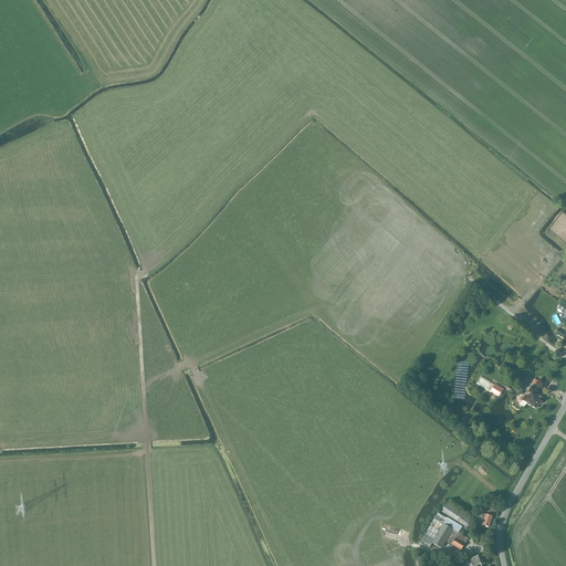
[(491,317),(489,324),(499,327),(506,334),(511,327),(503,322),(491,317)]
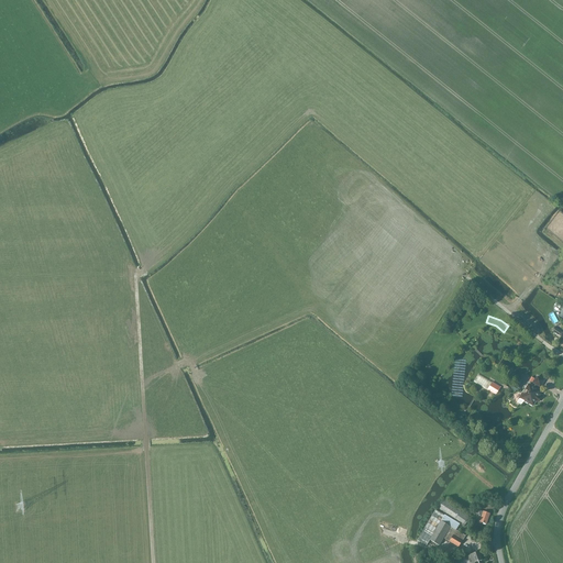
[(478,375),(474,381),(487,389),(492,383),(478,375)]
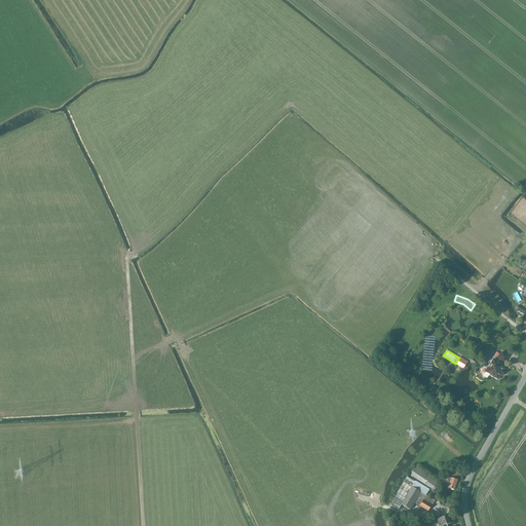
[(504,362),(505,362),(510,357),(502,352),(499,359),(501,360),(499,363),(494,360),(489,369),(487,368),(484,373),(489,376),(490,375),(498,379),(501,376),(502,376),(505,372),(503,371),(506,367),(502,365),(504,362)]
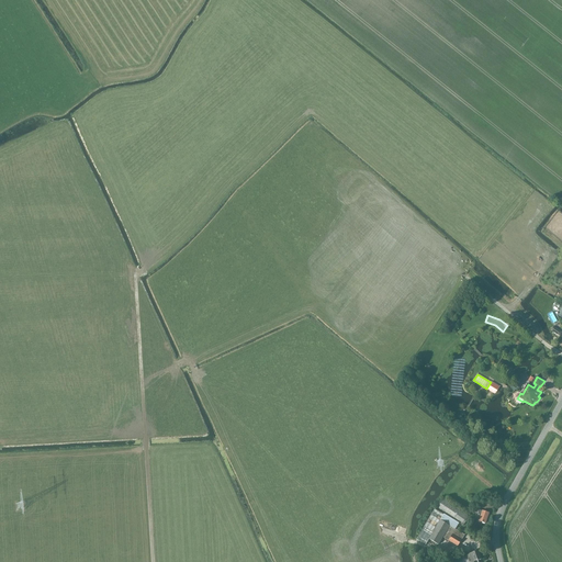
[(486,389),(495,394),(499,388),(491,382),(486,389)]
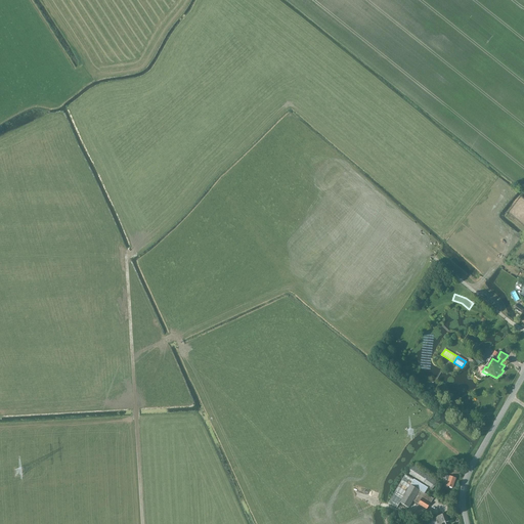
[(428,416),(423,410),(420,413),(425,419),(428,416)]
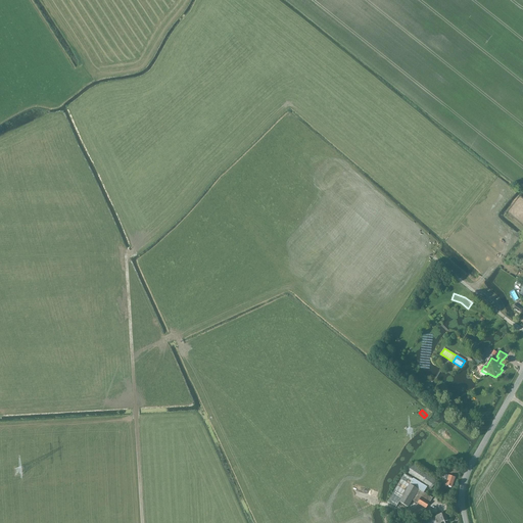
[(437,480),(412,463),(406,472),(431,489),(437,480)]
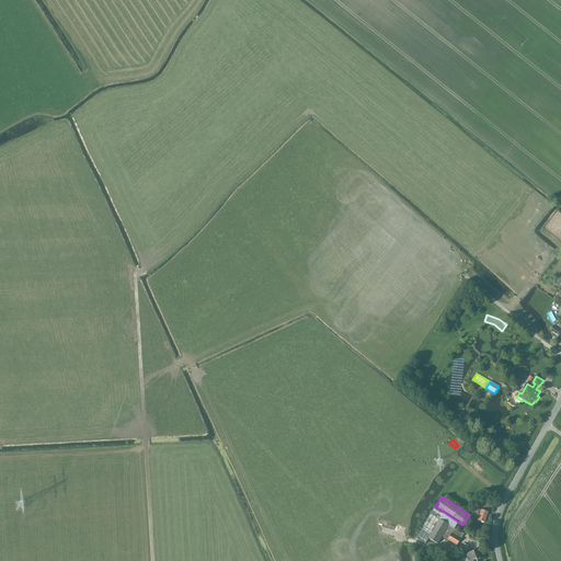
[(428,538),(443,514),(433,508),(415,538),(425,544),(428,538)]
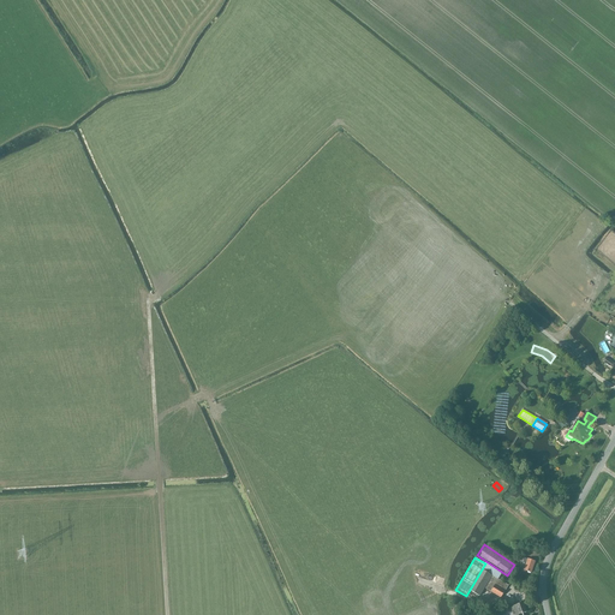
[(526,566),(524,571),(531,573),(535,562),(527,560),(524,559),(523,565),(526,566)]
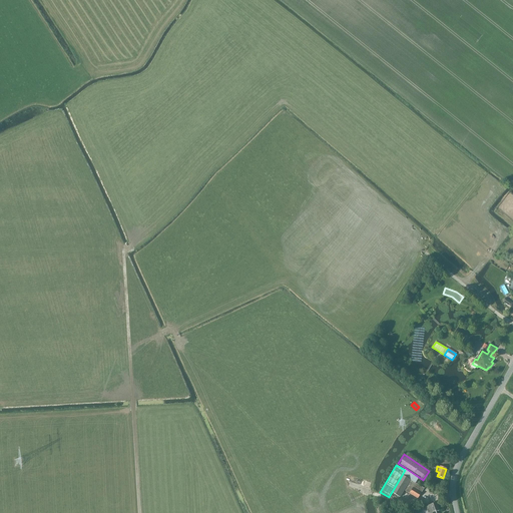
[(405,470),(392,492),(400,497),(405,491),(410,494),(416,484),(416,483),(415,482),(417,478),(405,470)]
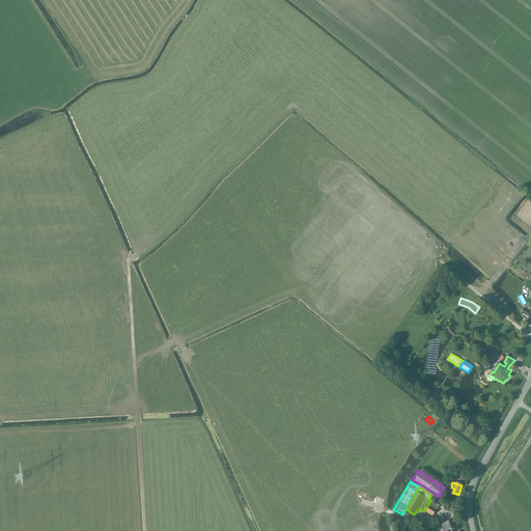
[(439,506),(430,501),(424,511),(432,516),(439,506)]
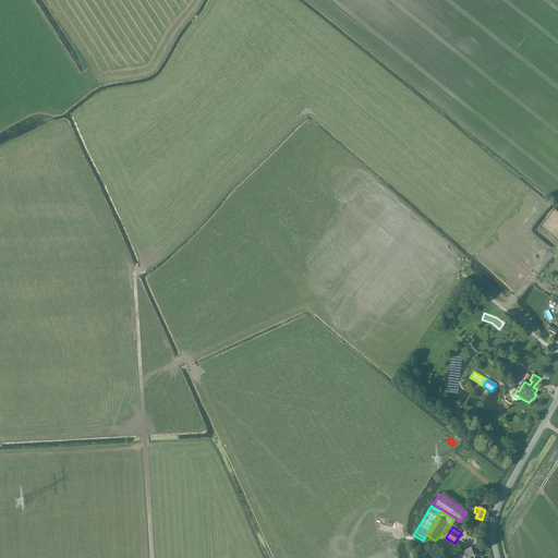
[(463,552),(464,555),(465,557),(474,557),(477,556),(475,547),(463,552)]
